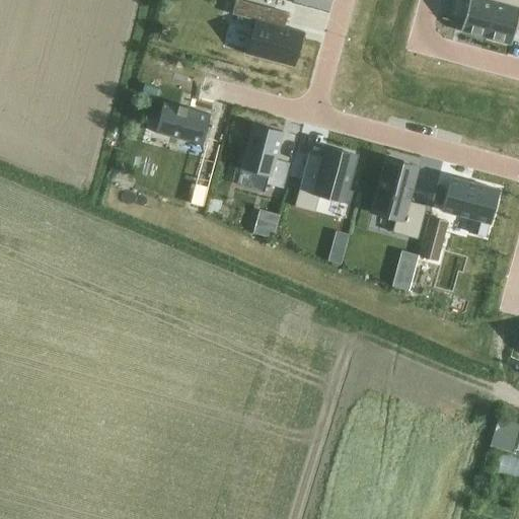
[(242,0),(233,0),(230,13),(245,17),(249,2),(242,0)]
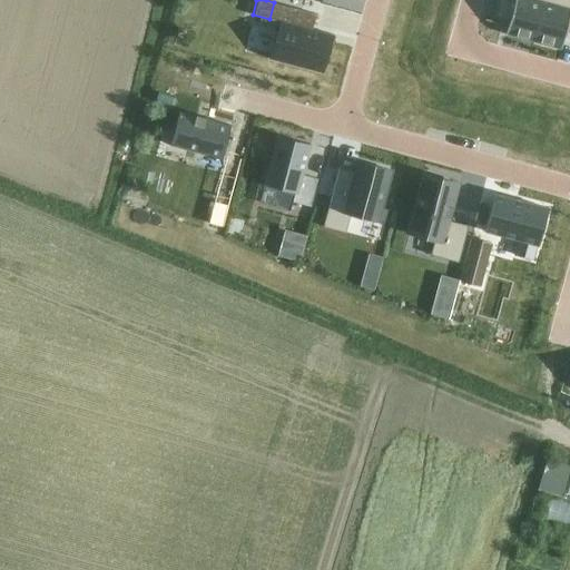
[(498,0),(493,18),(509,21),(505,33),(533,41),(543,0),(498,0)]
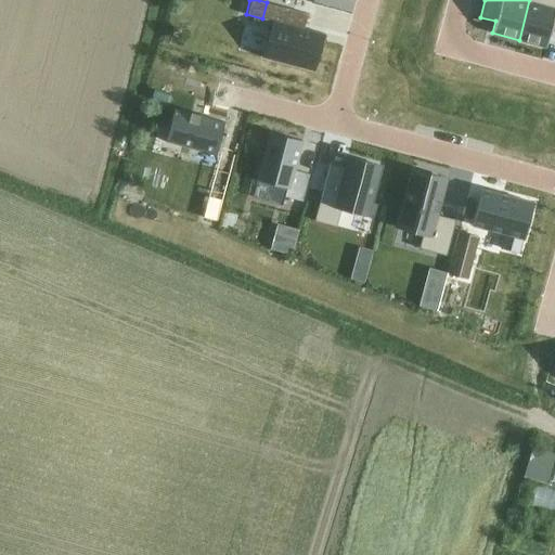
[(554,0),(529,0),(519,40),(546,48),(552,26),(554,26),(554,0)]
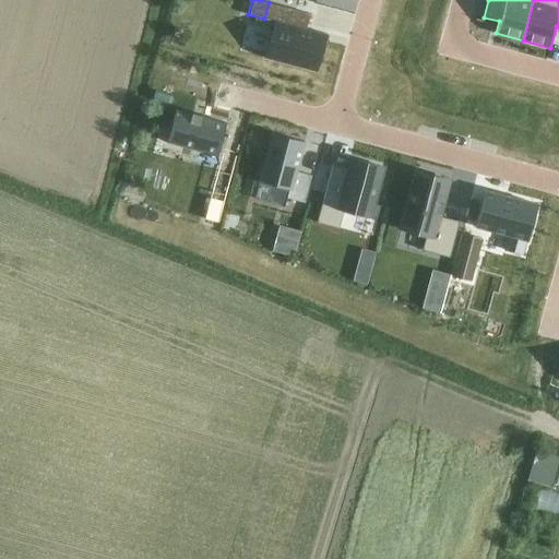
[(275,20),(265,57),(318,71),(329,33),(307,27),(310,14),(289,9),(285,23),(275,20)]
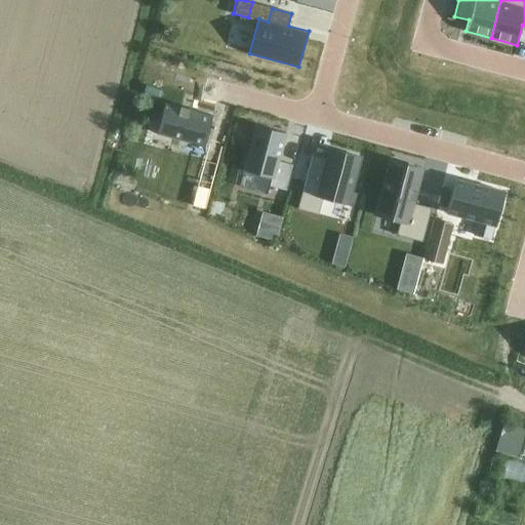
[(164,103),(156,133),(204,147),(212,116),(164,103)]
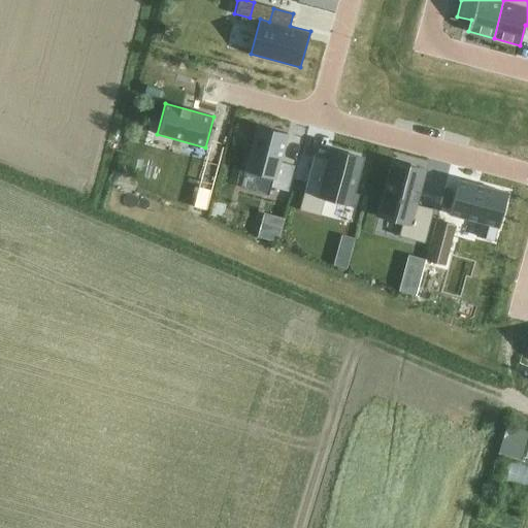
[(257,126),(240,188),(268,195),(270,188),(287,192),(294,166),(281,162),(288,134),(257,126)]
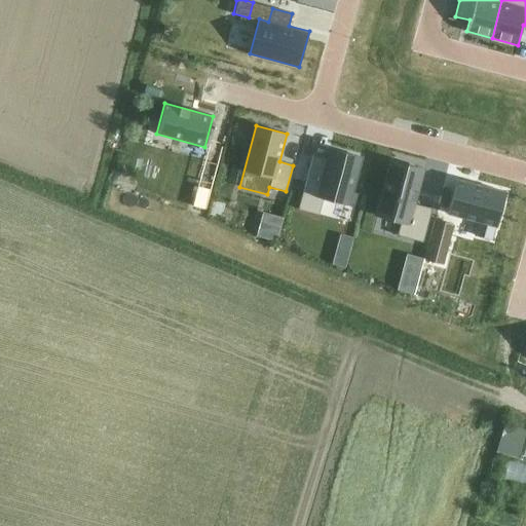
[(310,161),(298,210),(318,215),(324,198),(348,204),(361,157),(330,149),(325,165),(310,161)]
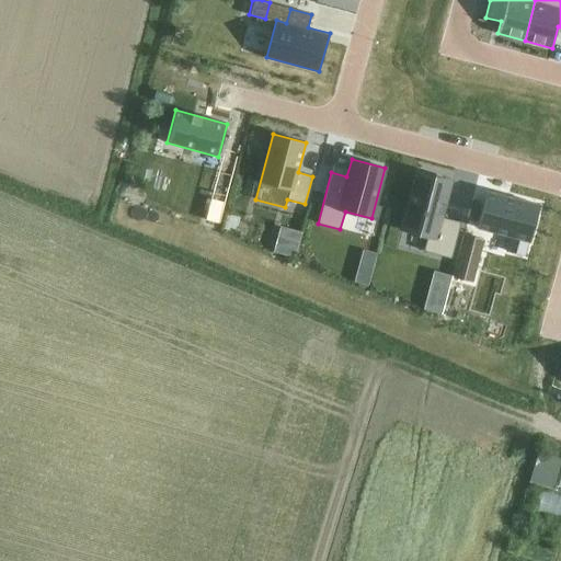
[(416,172),(401,229),(427,237),(423,251),(451,259),(461,222),(442,217),(451,181),(416,172)]
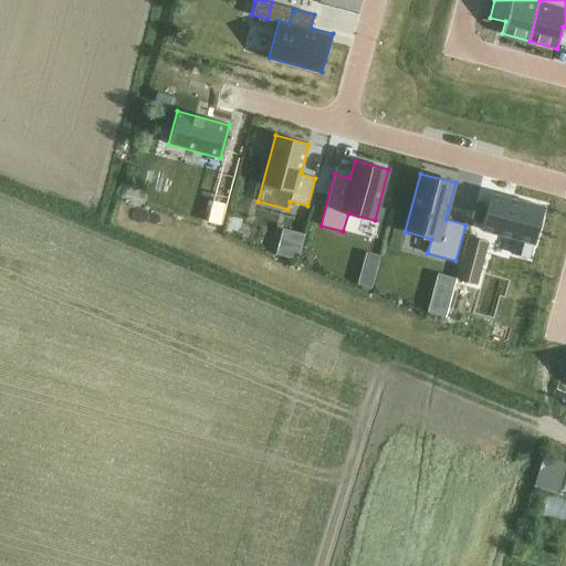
[(482,226),(481,230),(514,239),(510,253),(528,259),(533,243),(534,244),(544,207),(512,198),(491,192),(482,226)]
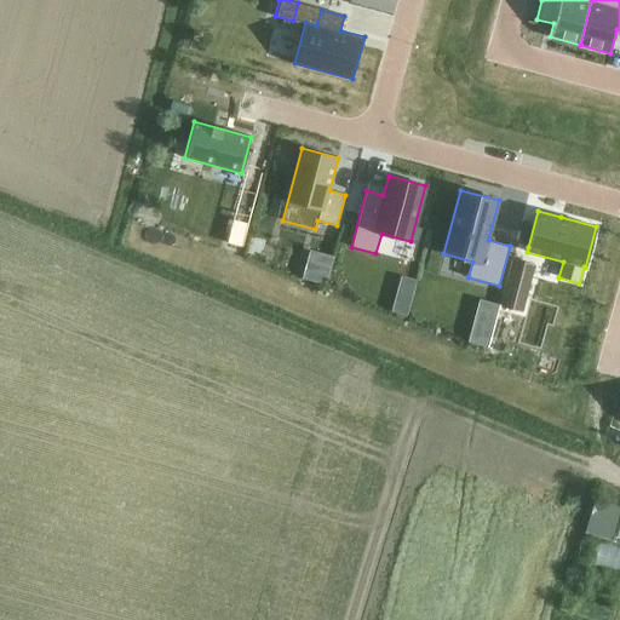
[(514,259),(501,306),(522,313),(534,265),(514,259)]
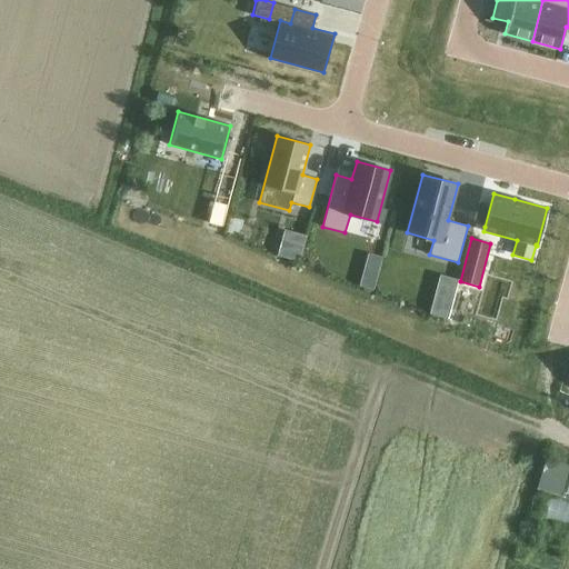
[(283,243),(280,257),(297,261),(300,248),(283,243)]
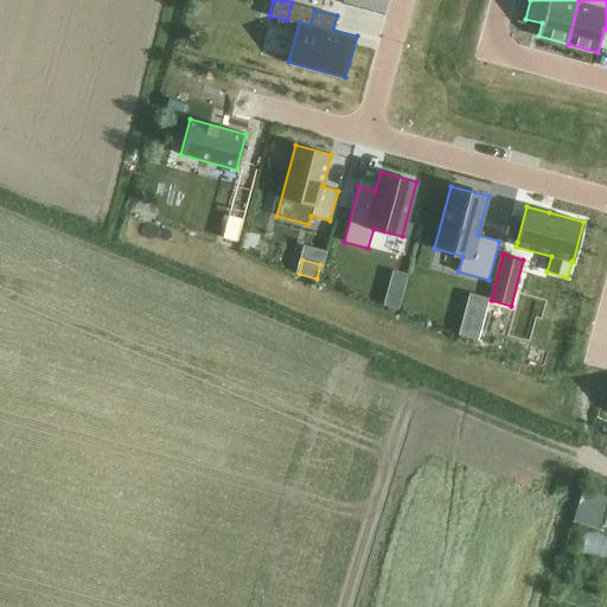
[(390,292),(385,308),(400,312),(403,295),(390,292)]
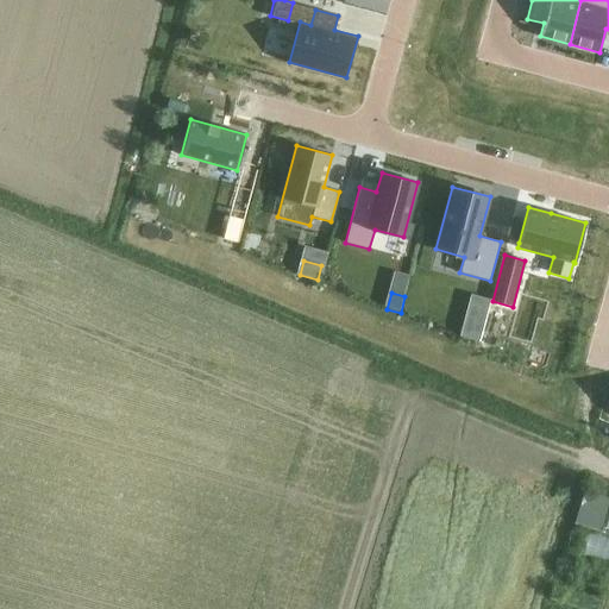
[(472,296),(470,308),(487,313),(490,301),(472,296)]
